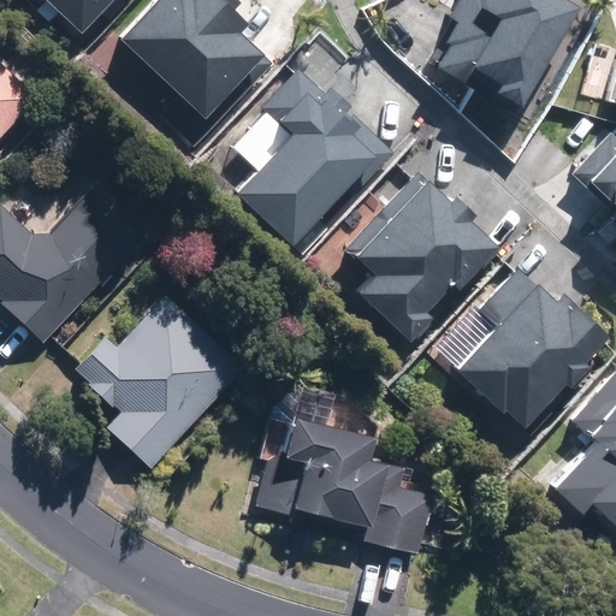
[(125,0),(30,0),(71,35),(98,5),(111,17),(125,0)]
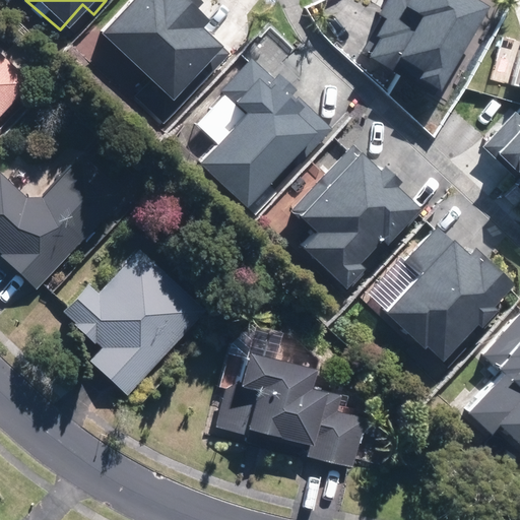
[(204,79),(224,59),(178,14),(185,6),(178,0),(122,0),(90,33),(160,102),(193,69),(204,79)]
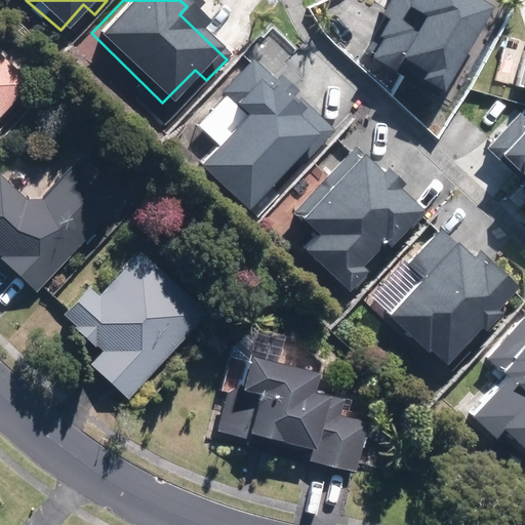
[(430,97),(482,8),(467,0),(394,0),(391,8),(406,17),(382,57),(406,72),(401,81),(430,97)]
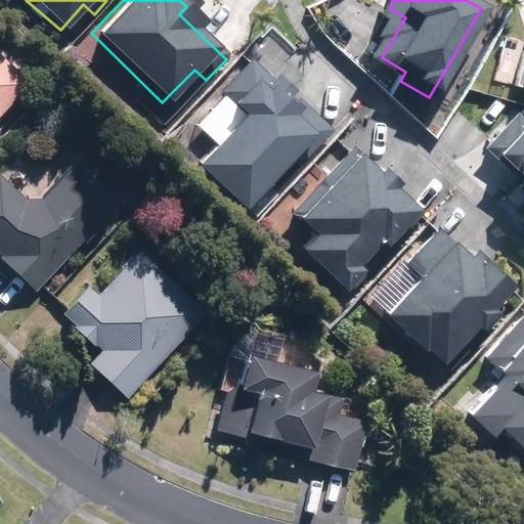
[(523,47),(515,84),(523,86),(523,47)]
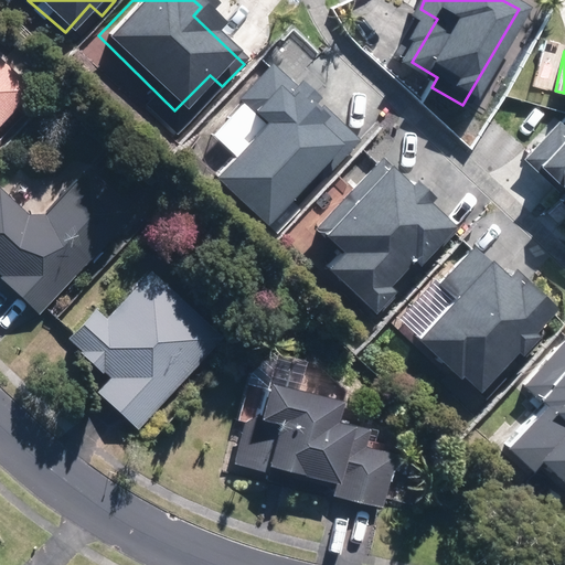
[(0,126),(33,91),(0,59),(0,126)]
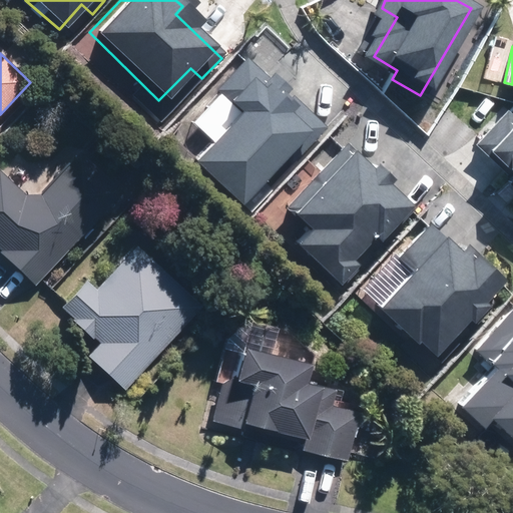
[(259,78),(237,59),(207,92),(218,103),(216,105),(227,114),(184,161),(235,208),(279,161),(286,167),(322,128),(263,74),(259,78)]
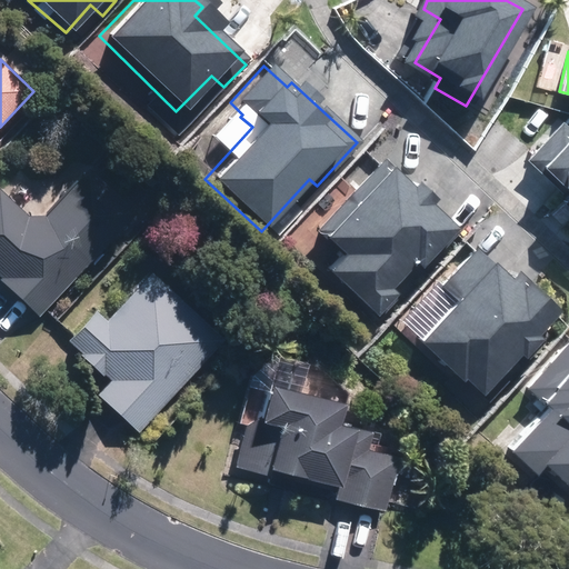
[(556,121),(520,162),(542,182),(539,186),(568,212),(568,131),(557,122),(556,121)]
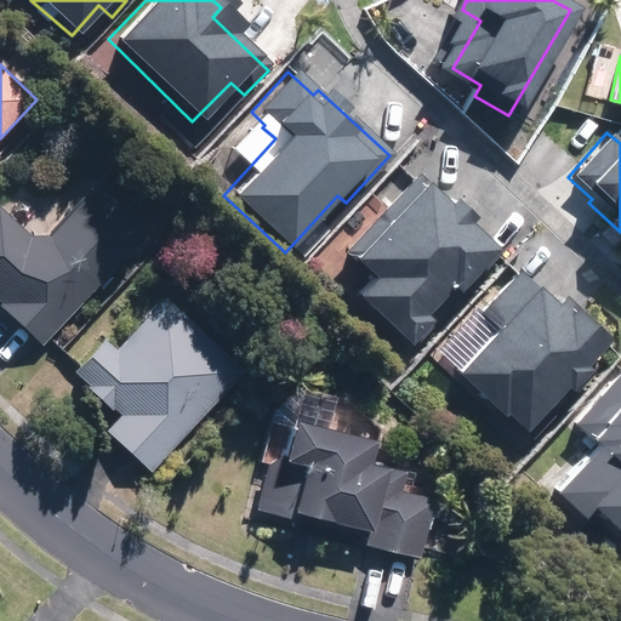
[(434,197),(410,174),(334,256),(359,280),(343,297),(397,347),(489,249),(459,221),(462,217),(438,194),(434,197)]
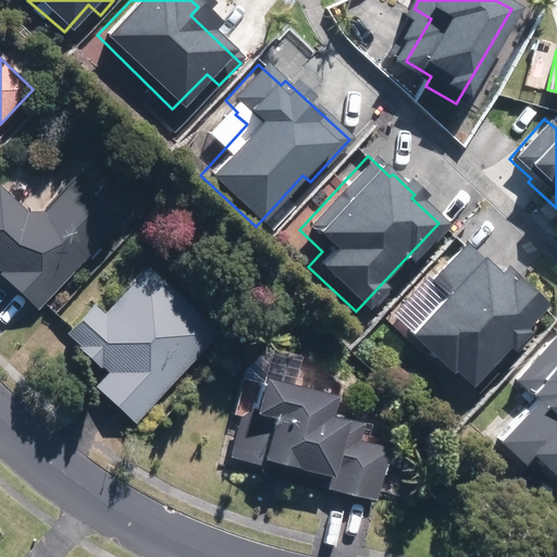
[(0,273),(39,310),(135,208),(88,165),(46,211),(29,211),(1,185),(0,185),(0,269),(2,272),(0,273)]
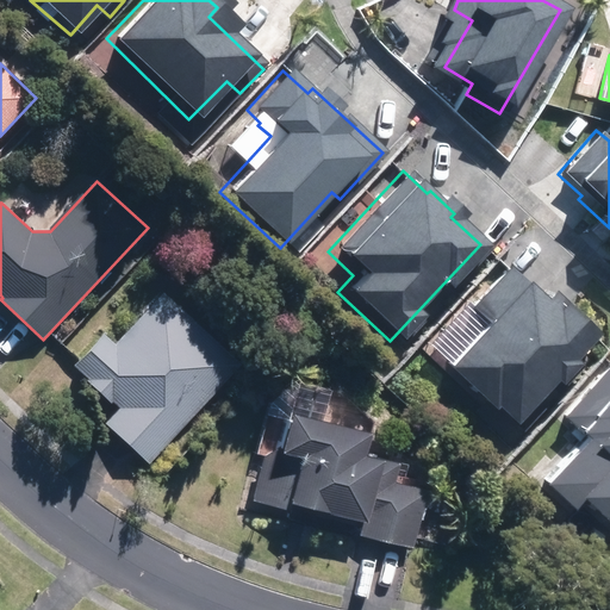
[(475,323),(434,368),(479,410),(483,406),(504,425),(542,383),(547,386),(568,363),(562,359),(585,335),(539,292),(531,300),(498,271),(462,311),(475,323)]
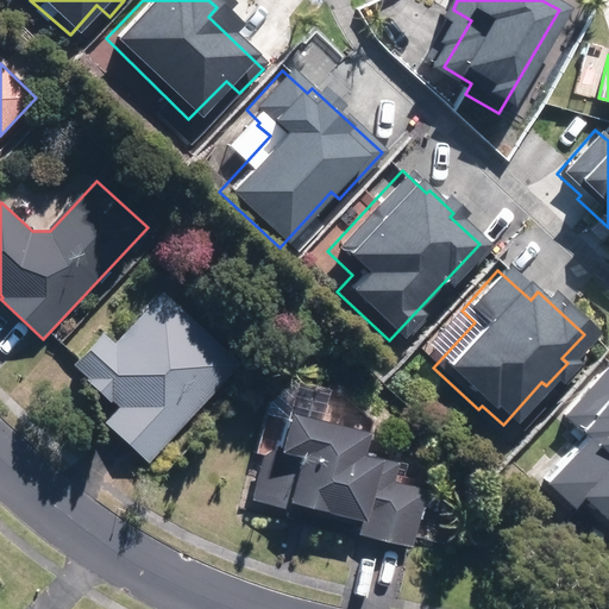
[(243,364),(164,292),(115,344),(105,333),(75,365),(88,378),(87,381),(112,403),(113,401),(120,408),(106,424),(149,464),(243,364)]
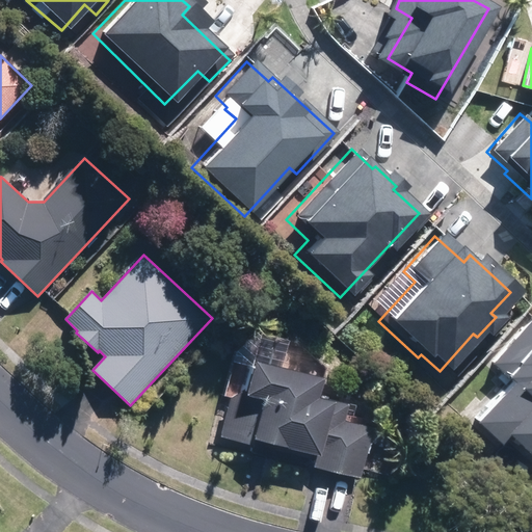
[(531,320),(526,316),(524,314),(483,365),(497,375),(491,381),(496,384),(464,423),(493,446),(498,440),(526,461),(528,459),(531,461),(531,320)]
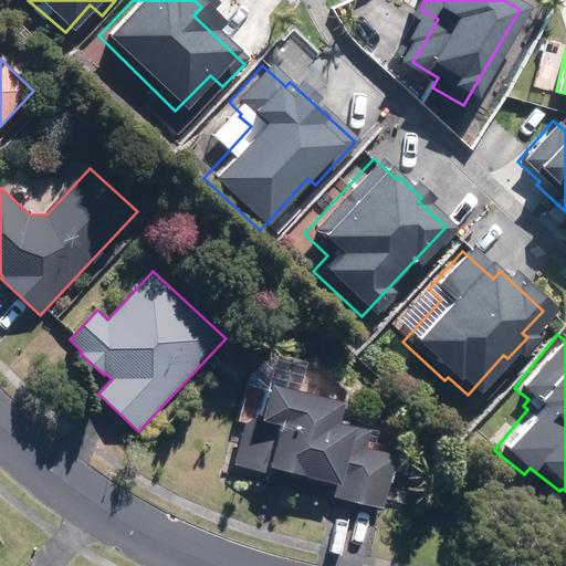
[(247,423),(236,464),(336,492),(335,498),(384,511),(396,459),(363,450),(366,437),(356,433),(358,428),(339,423),(345,404),(271,383),(269,390),(262,388),(254,417),(247,423)]
